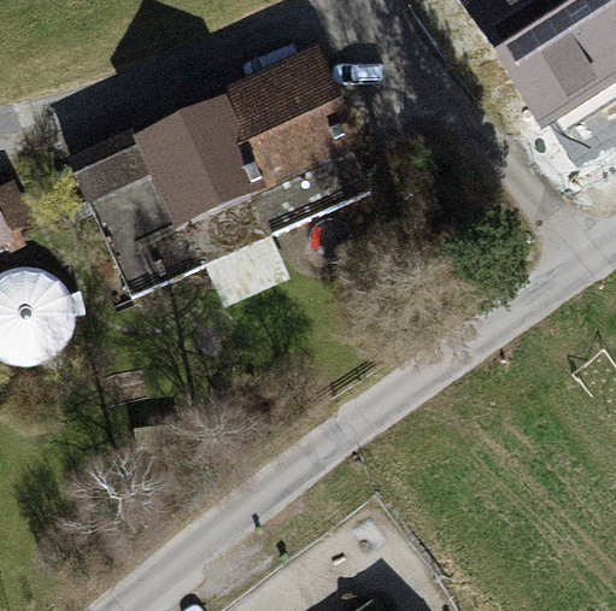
[(615,69),(615,0),(475,0),(550,113),(615,69)]
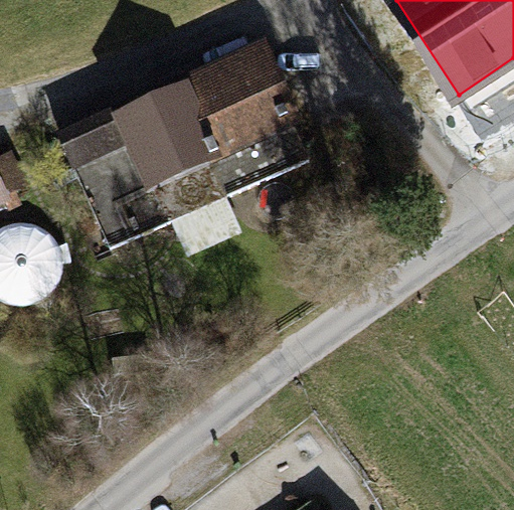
[(149,186),(290,122),(258,52),(188,83),(193,96),(123,128),(128,140),(149,186)]
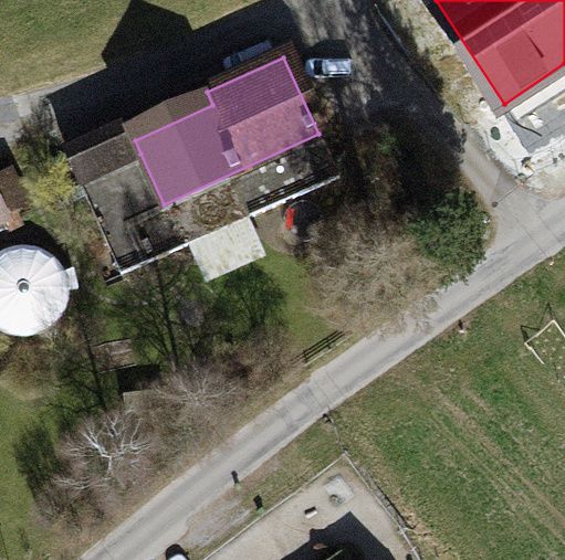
[(128,126),(67,152),(81,180),(140,154),(135,140),(128,126)]
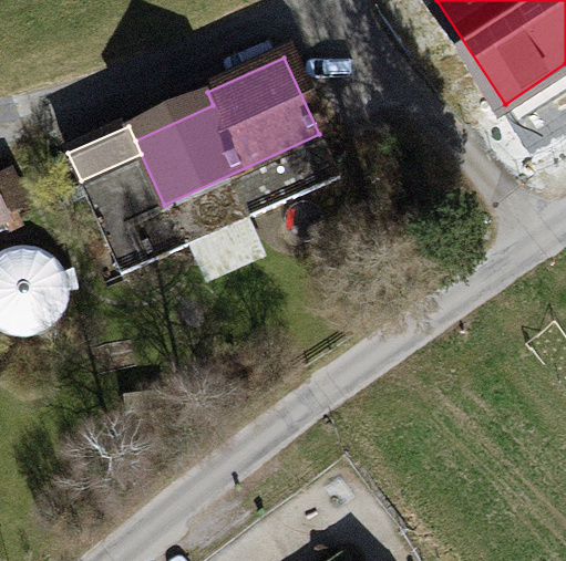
[(10,159),(0,164),(0,221),(32,205),(10,159)]
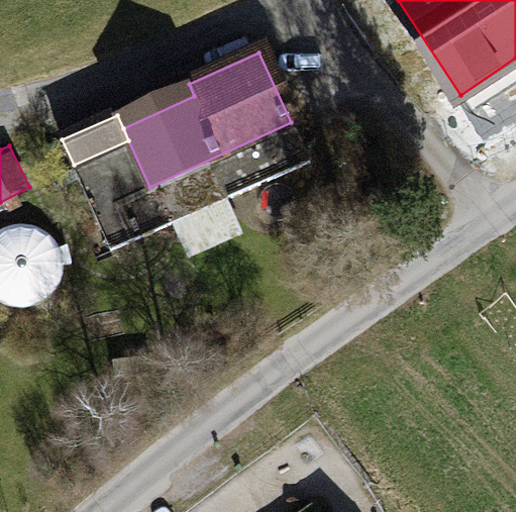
[(192,256),(248,229),(232,196),(176,221),(192,256)]
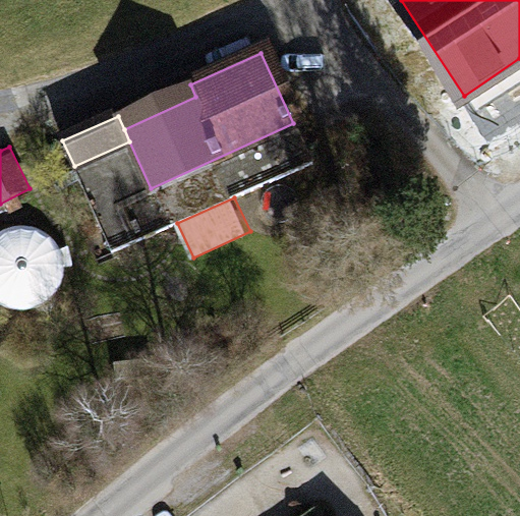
[(0,303),(4,306),(12,308),(22,309),(32,308),(41,305),(48,300),(55,293),(59,285),(62,276),(63,267),(75,264),(70,245),(59,248),(54,240),(47,234),(39,229),(30,226),(20,226),(11,227),(2,230),(0,231),(0,303)]
